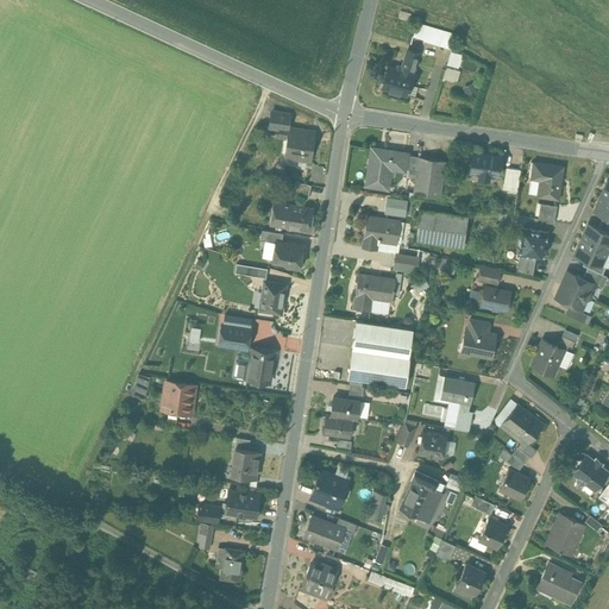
[(456,35),(418,23),(413,35),(425,38),(425,39),(451,48),(456,35)]
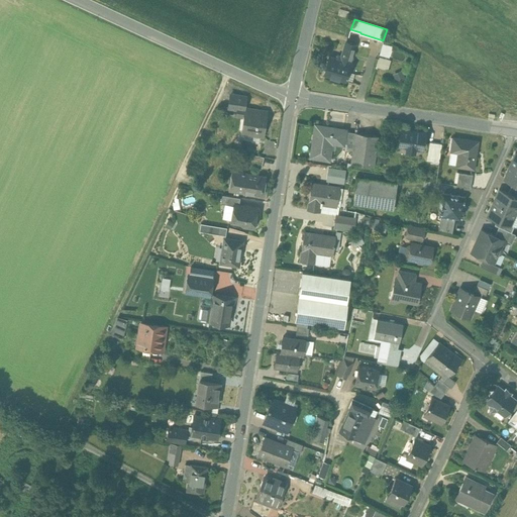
[(355,44),(346,41),(341,59),(350,62),(355,44)]
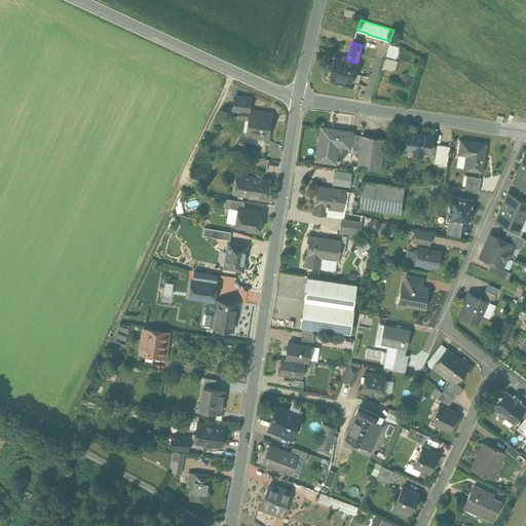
[(389,42),(385,54),(397,59),(400,45),(389,42)]
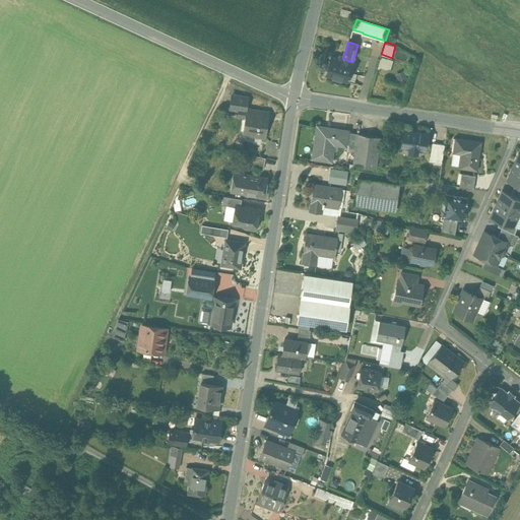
[(391,69),(393,58),(380,55),(378,66),(391,69)]
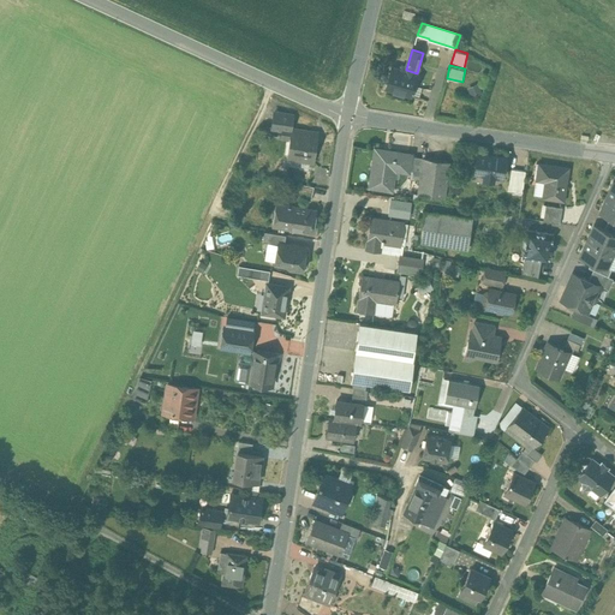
[(406,70),(392,66),(386,88),(411,95),(417,73),(406,70)]
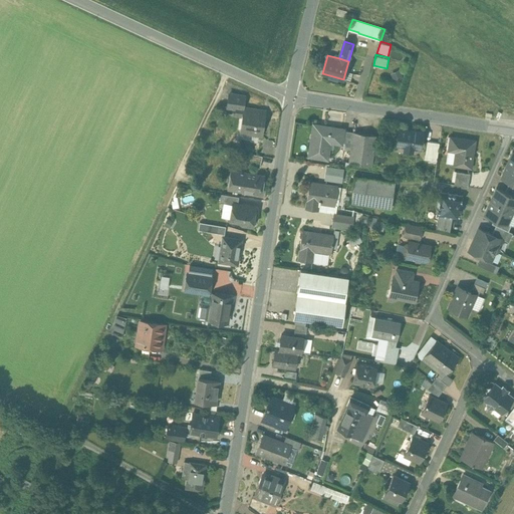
[(240,108),(241,95),(229,93),(227,106),(235,107),(240,108)]
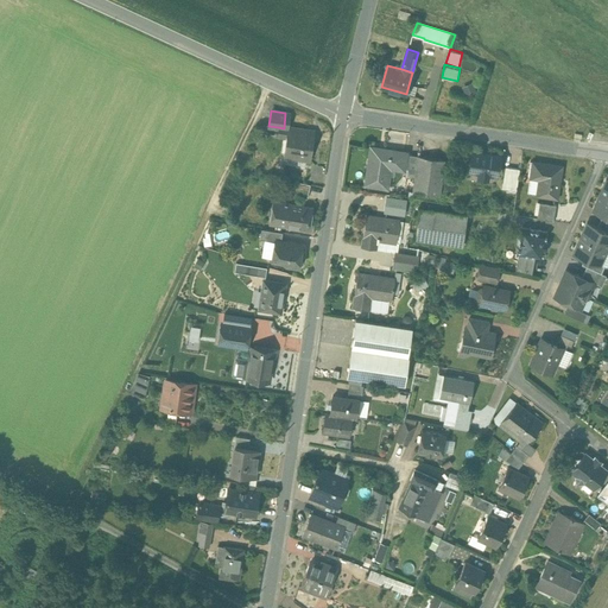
[(287,128),(284,128),(278,127),(277,137),(290,138),(291,128),(287,128)]
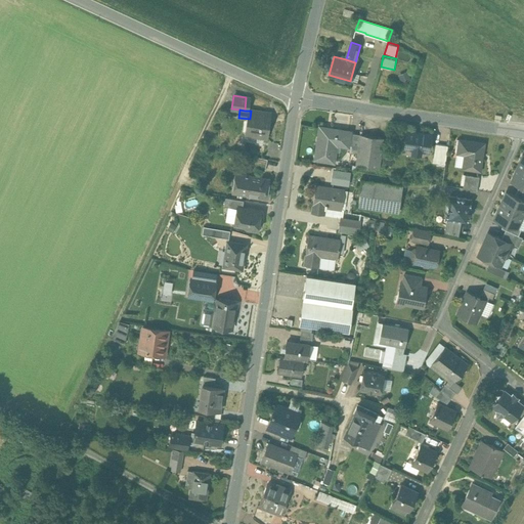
[(268,113),(251,111),(250,119),(248,134),(265,136),(268,113)]
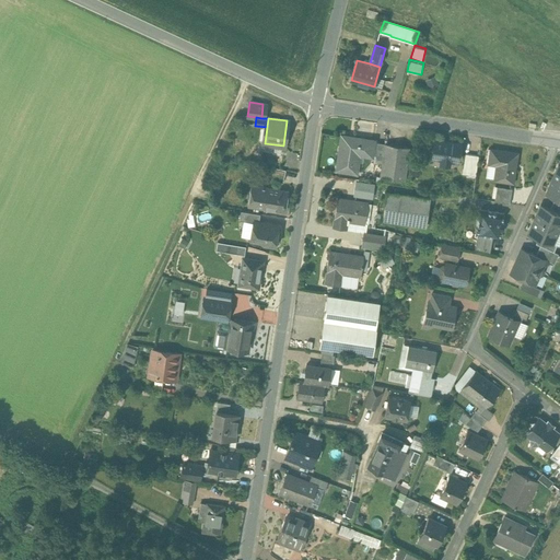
[(374,140),(342,135),(337,170),(357,172),(360,150),(372,152),(374,140)]
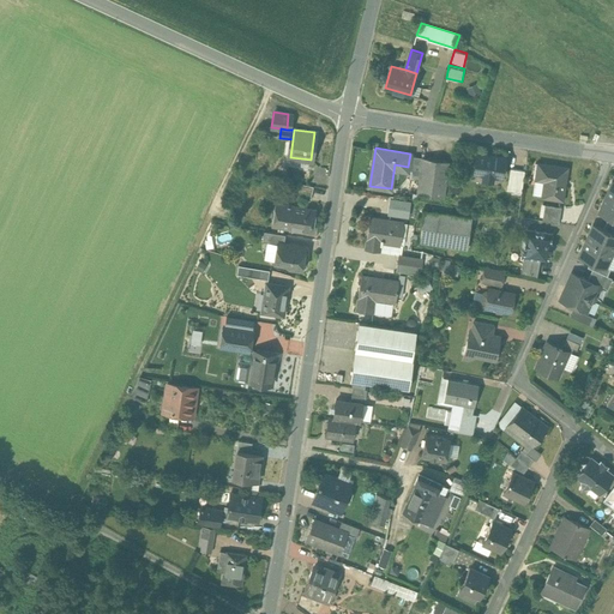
[(505,157),(477,154),(475,172),(485,173),(483,178),(492,179),(493,174),(503,175),(505,157)]
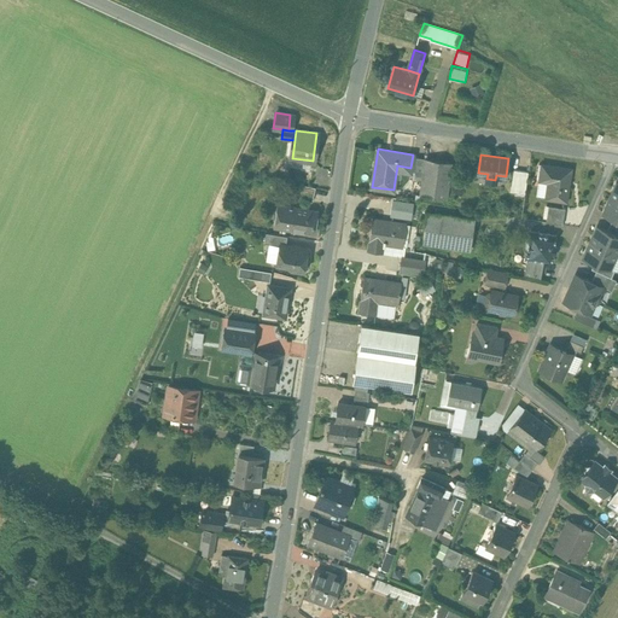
[(426,158),(415,157),(414,172),(425,173),(426,158)]
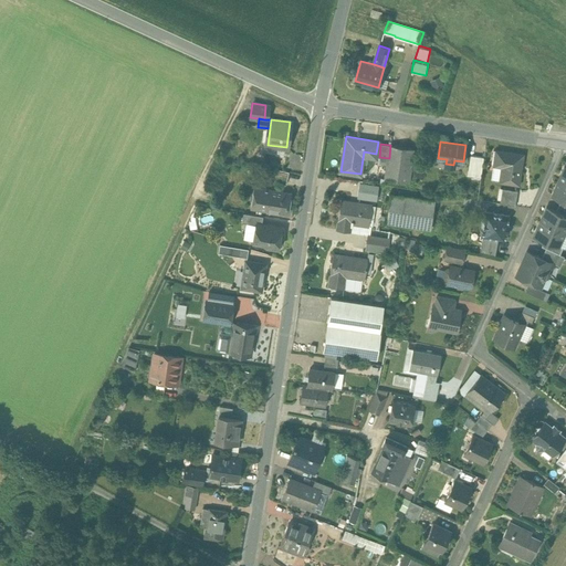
[(412,148),(390,145),(389,158),(386,178),(408,180),(412,148)]
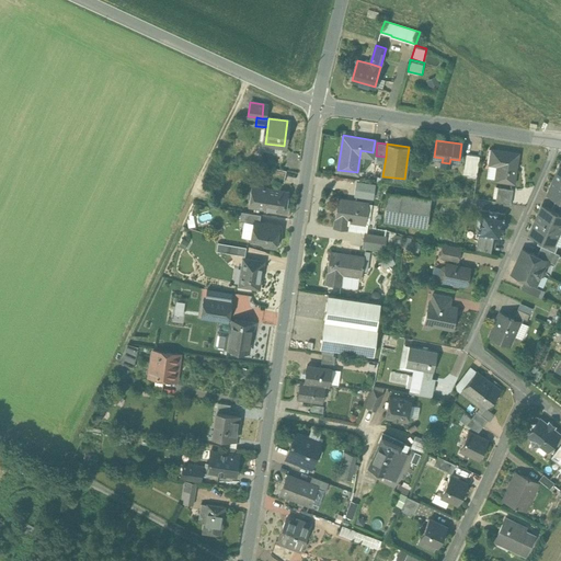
[(518,153),(492,149),(490,161),(497,162),(495,180),(514,183),(518,153)]
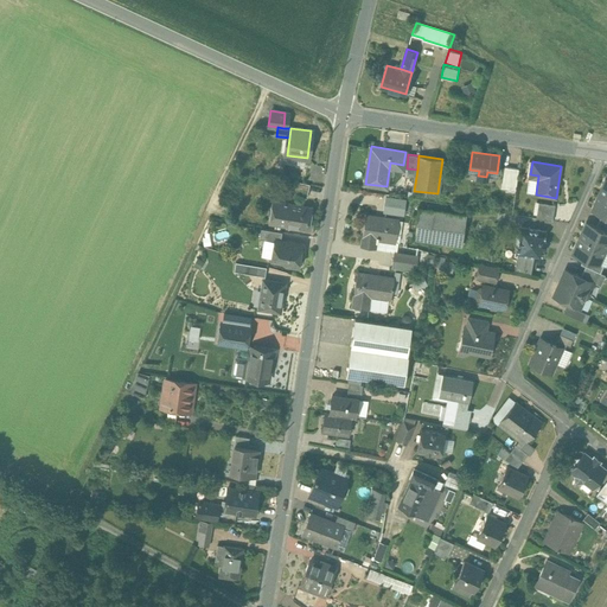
[(518,168),(505,166),(502,187),(516,190),(518,168)]
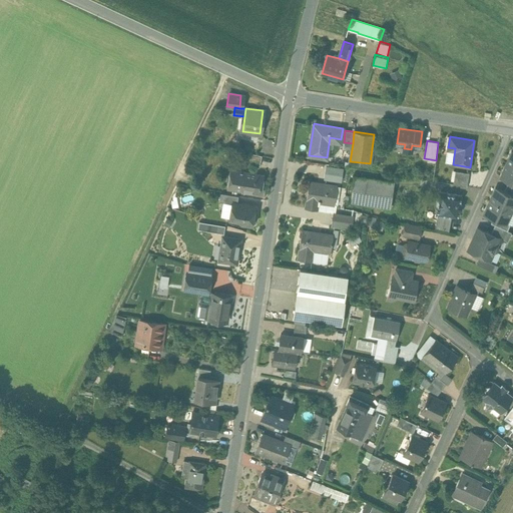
[(262,155),(250,153),(248,164),(260,166),(262,155)]
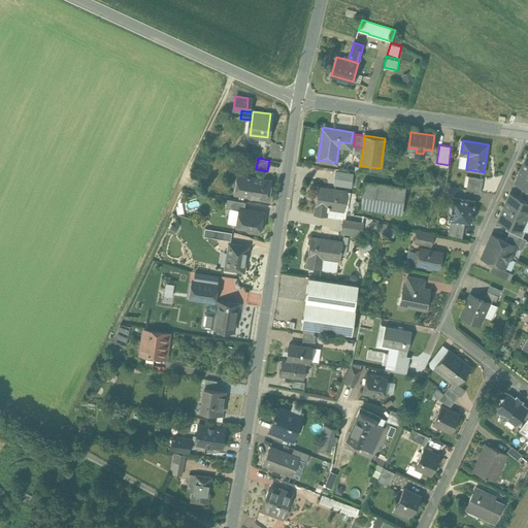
[(527,171),(521,168),(515,182),(524,186),(527,187),(527,171)]
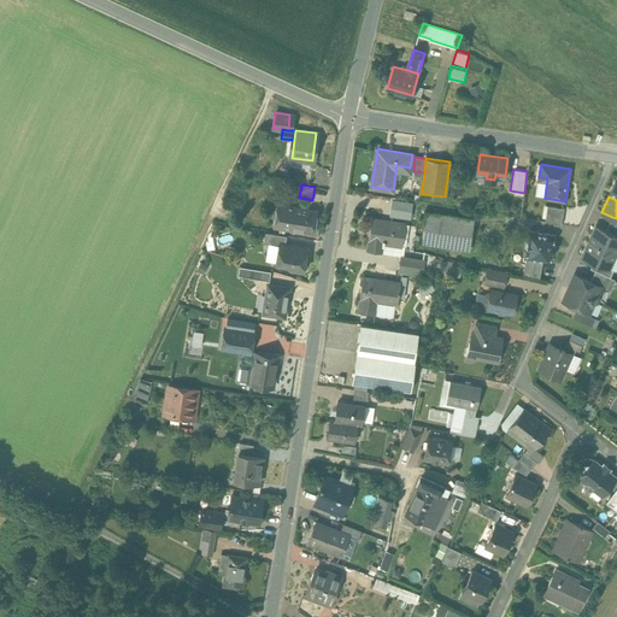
[(412,203),(393,199),(391,215),(410,218),(412,203)]
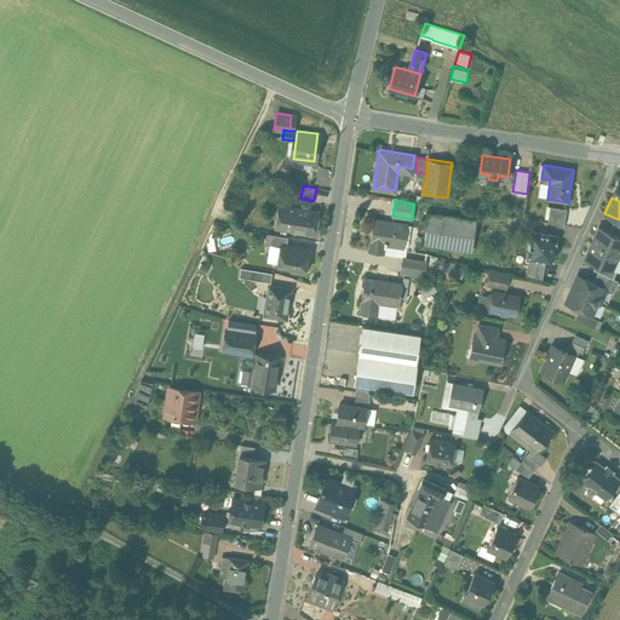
[(317,211),(285,205),(281,222),(314,228),(317,211)]
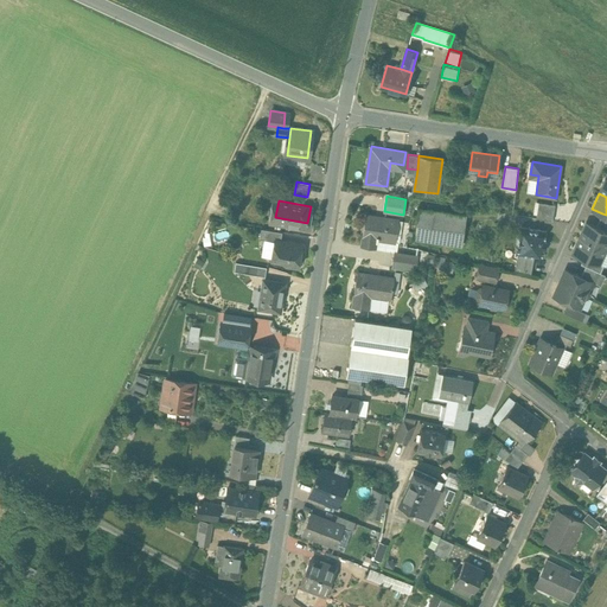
[(536,217),(551,219),(555,204),(540,200),(536,217)]
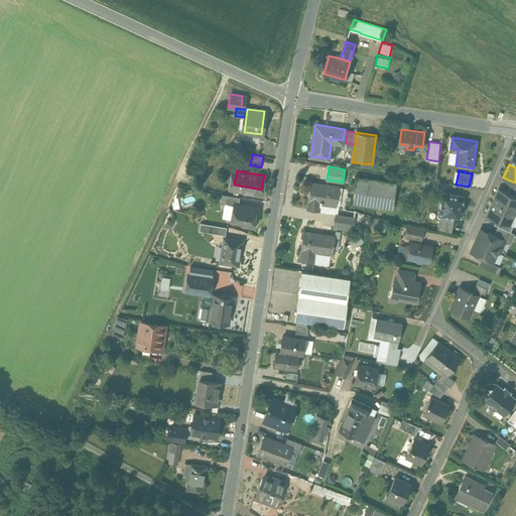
[(397,181),(356,175),(353,202),(393,208),(397,181)]
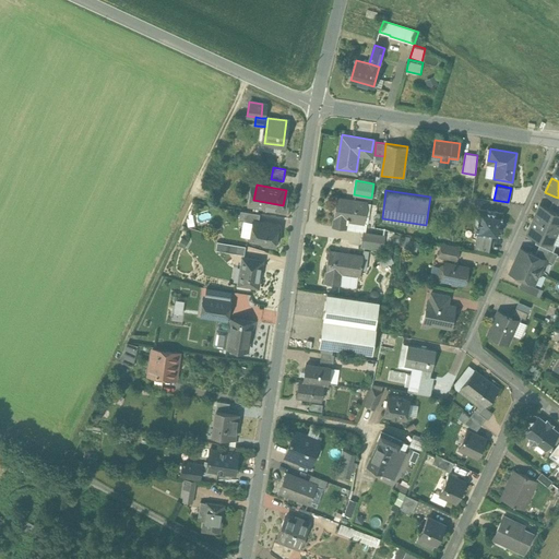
[(368,203),(337,198),(333,227),(346,229),(347,222),(348,222),(348,221),(365,223),(368,203)]
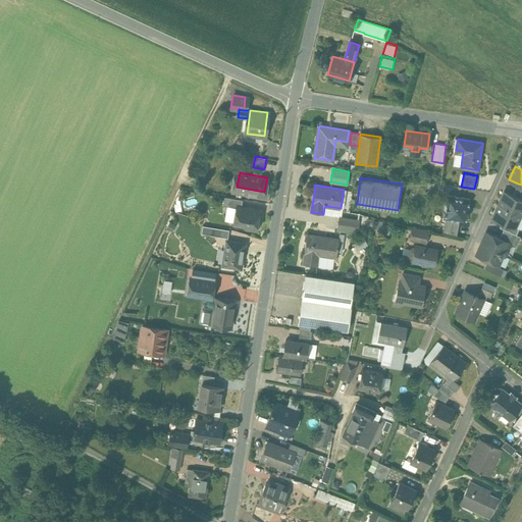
[(521,192),(515,189),(513,195),(521,198),(521,192)]
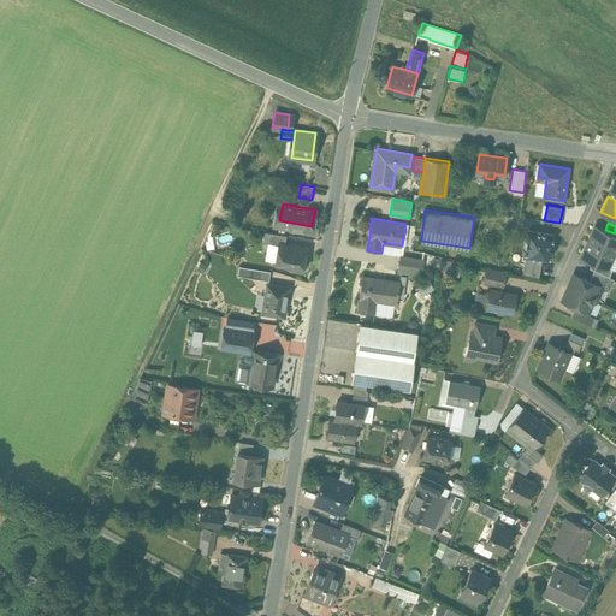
[(615,234),(605,230),(594,225),(588,241),(615,253),(615,248),(615,234)]
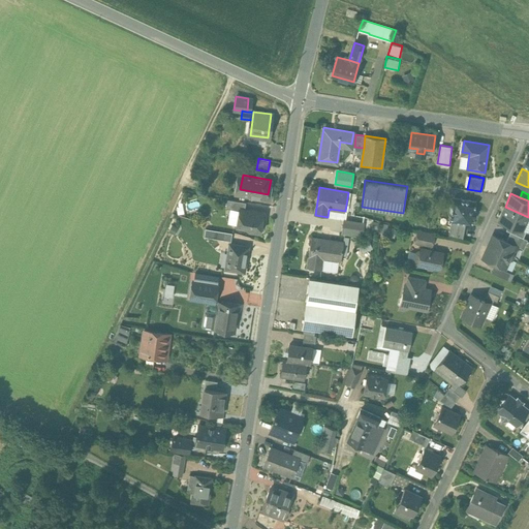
[(246,201),(227,198),(226,208),(240,210),(240,209),(245,210),(246,201)]
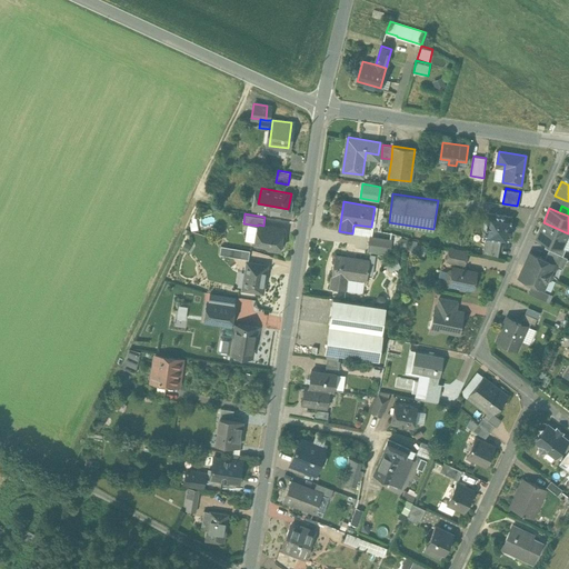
[(512,217),(488,213),(487,219),(487,220),(486,221),(485,222),(483,225),(483,226),(483,227),(485,229),(485,230),(486,230),(485,237),(486,237),(501,240),(508,241),(509,233),(510,233),(511,225),(510,225),(512,217)]
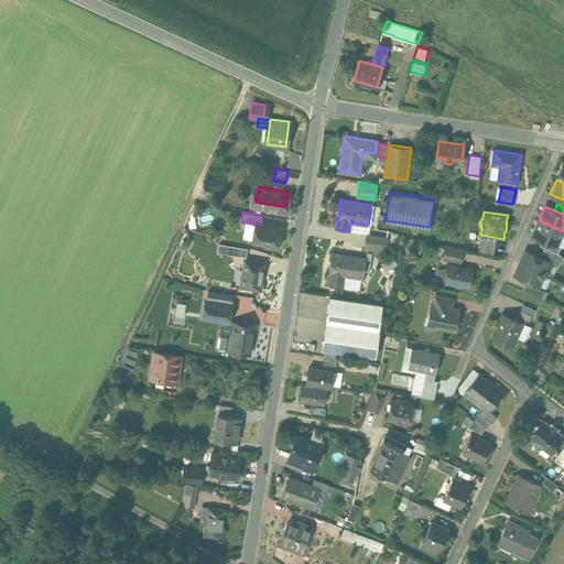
[(563,231),(539,220),(532,235),(542,239),(556,245),(563,231)]
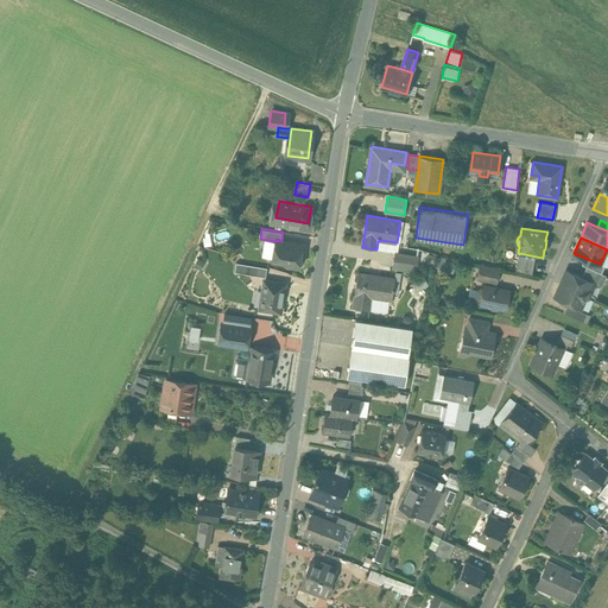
[(282,241),(276,240),(276,241),(272,259),(287,261),(286,265),(298,267),(299,264),(301,264),(304,261),(304,258),(302,255),(301,254),(303,245),(282,241)]
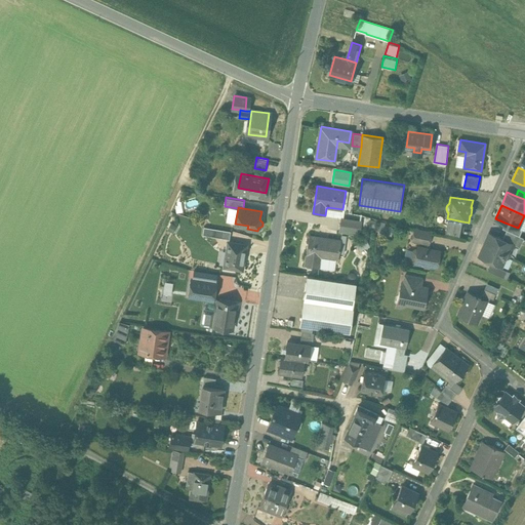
[(354,219),(341,217),(339,225),(353,227),(354,219)]
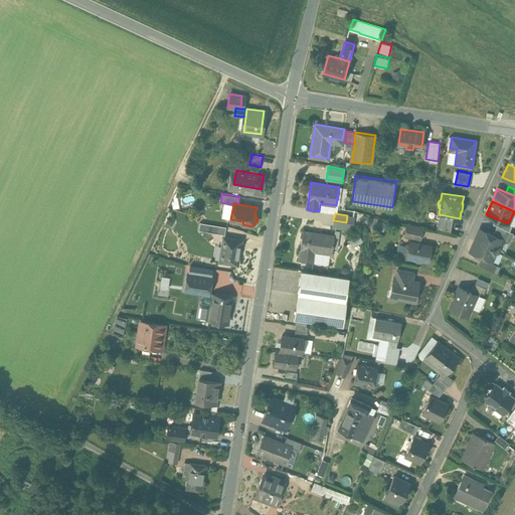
[(454,217),(440,214),(437,229),(451,232),(454,217)]
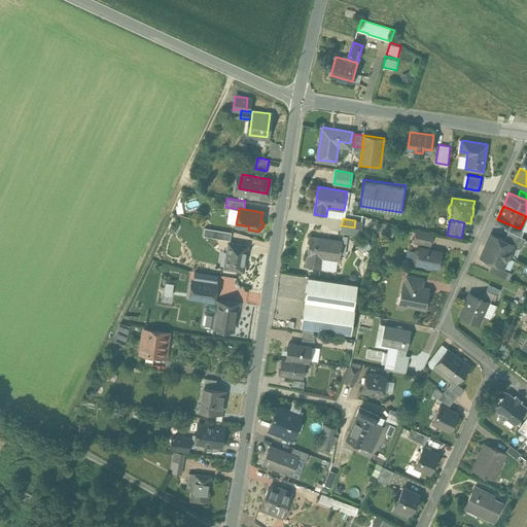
[(520,229),(506,223),(504,229),(521,236),(524,231),(520,229)]
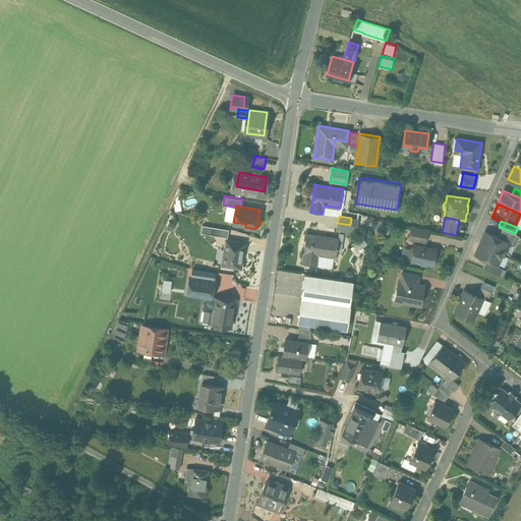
[(350,225),(337,223),(336,230),(349,231),(350,225)]
